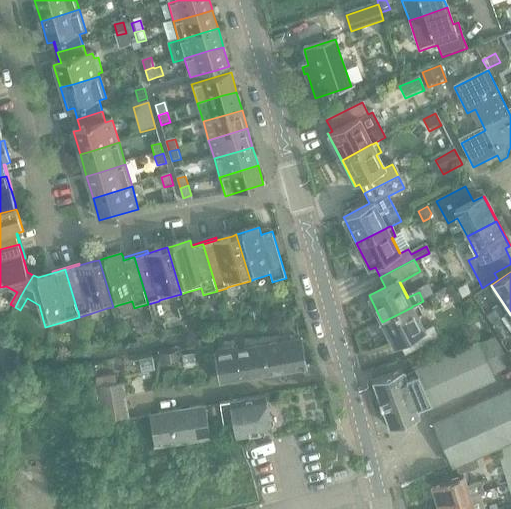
[(472,295),(467,286),(458,291),(463,300),(472,295)]
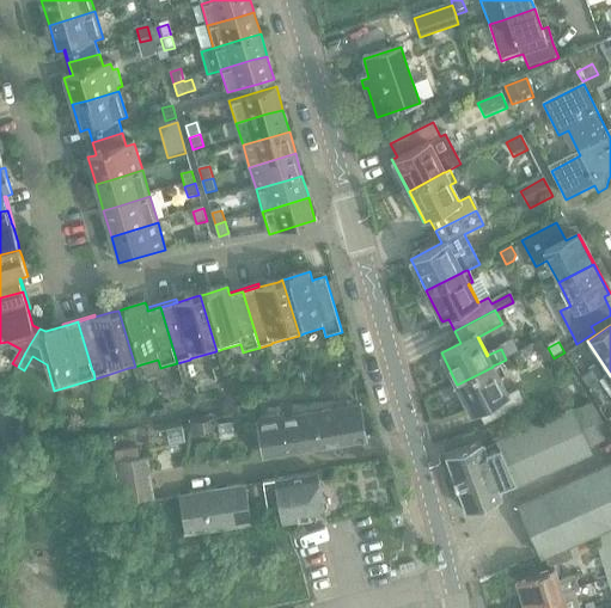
[(505,376),(499,363),(493,366),(493,367),(457,385),(472,415),(474,416),(478,413),(486,427),(526,405),(519,391),(508,395),(499,379),(500,379),(505,376)]
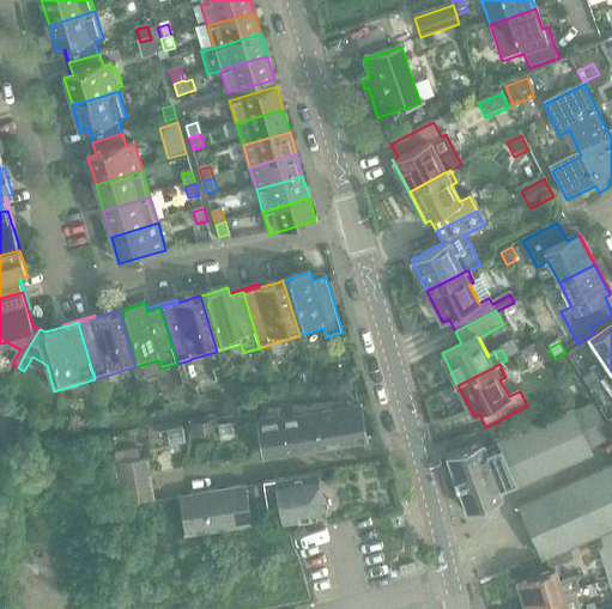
[(319,372),(311,373),(314,385),(326,383),(325,377),(319,372)]
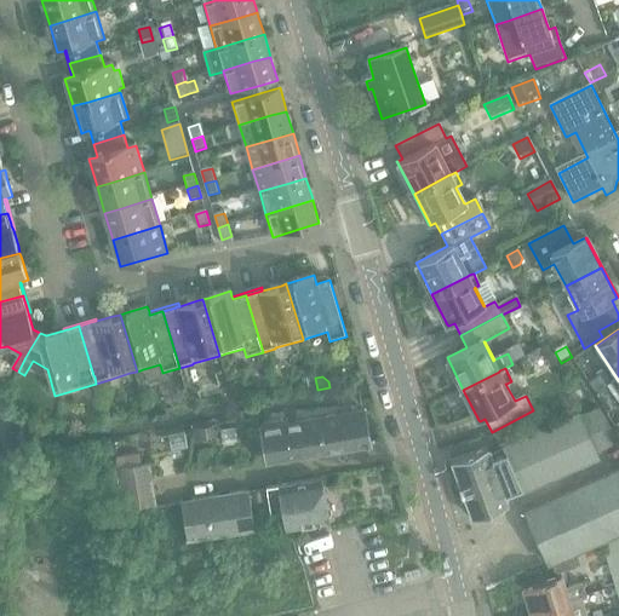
[(605,376),(589,387),(595,396),(611,385),(605,376)]
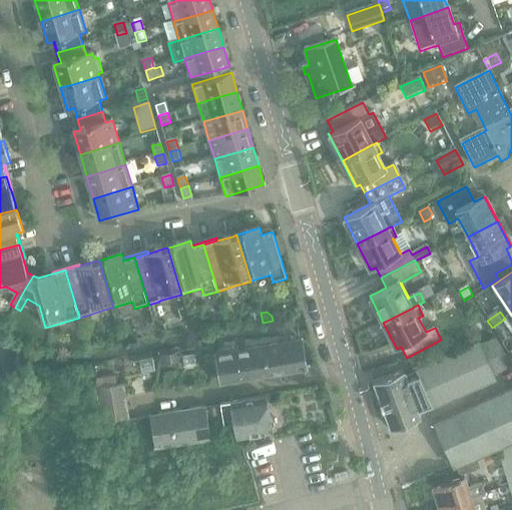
[(419,318),(418,318),(426,332),(419,318)]
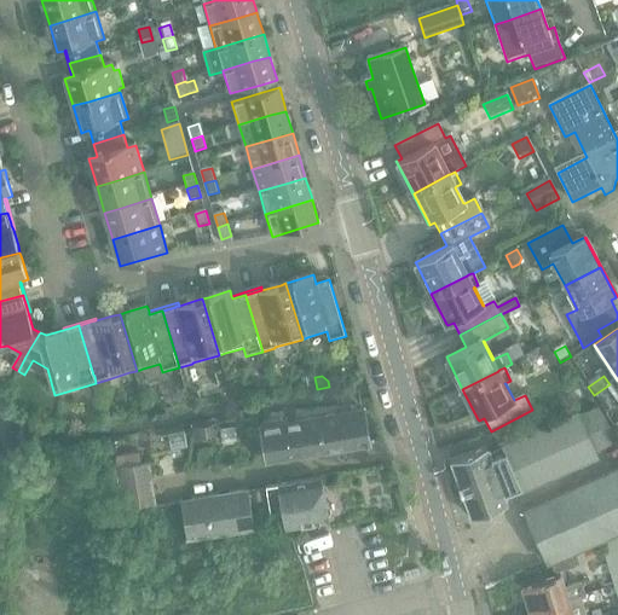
[(582,390),(572,396),(579,408),(589,402),(582,390)]
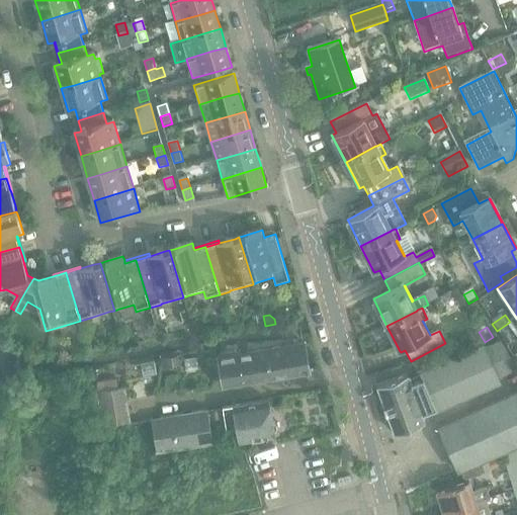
[(421,375),(422,377),(437,411),(438,412),(499,384),(498,381),(516,369),(516,365),(501,342),(485,351),(483,349),(421,375)]
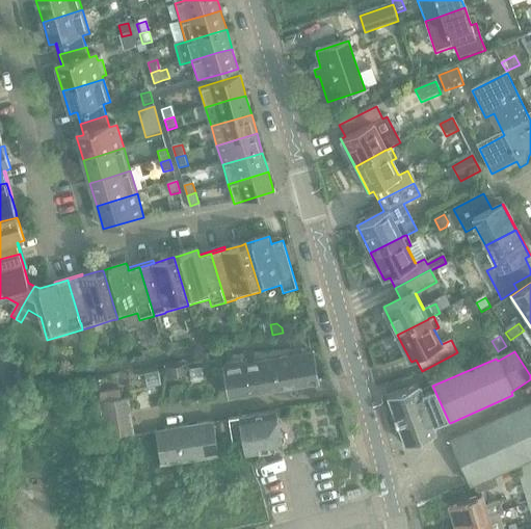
[(227,368),(223,369),(229,400),(251,396),(298,389),(319,386),(314,354),(294,358),(244,366),(241,364),(229,366),(227,368)]
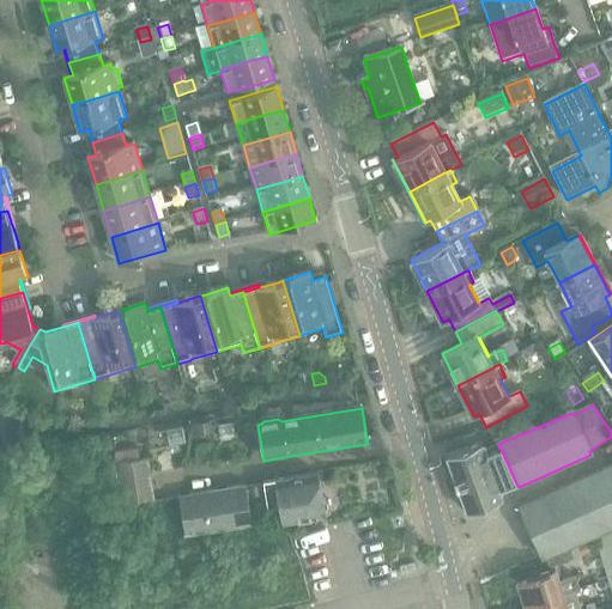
[(212,424),(191,427),(193,438),(213,434),(212,424)]
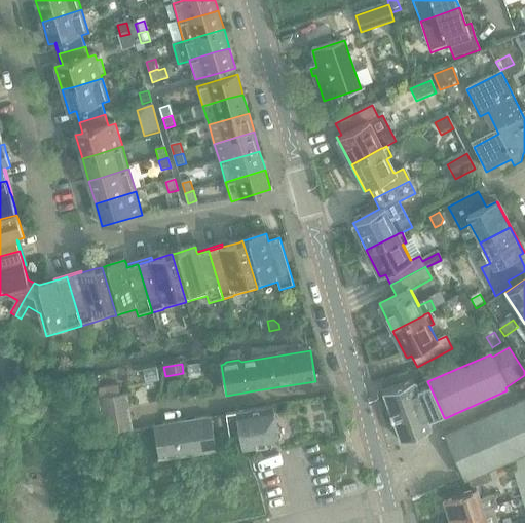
[(429,423),(444,417),(428,383),(416,388),(415,383),(384,395),(391,414),(391,415),(394,420),(394,421),(401,441),(432,430),(429,423)]
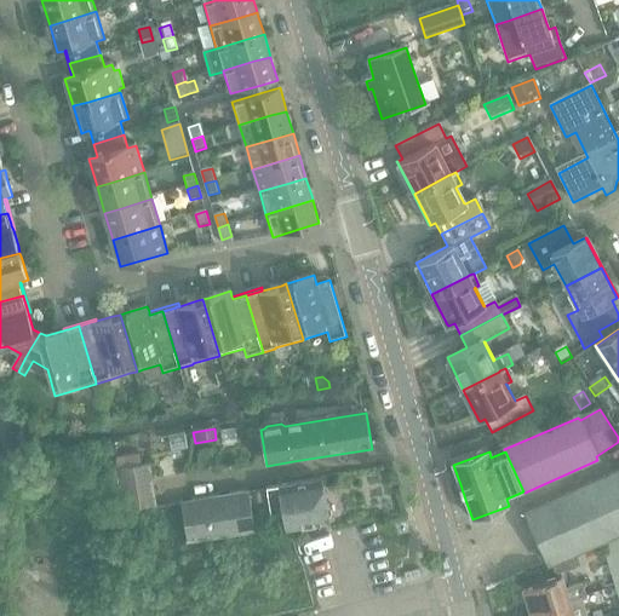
[(453,465),(489,452),(488,452),(453,465)]
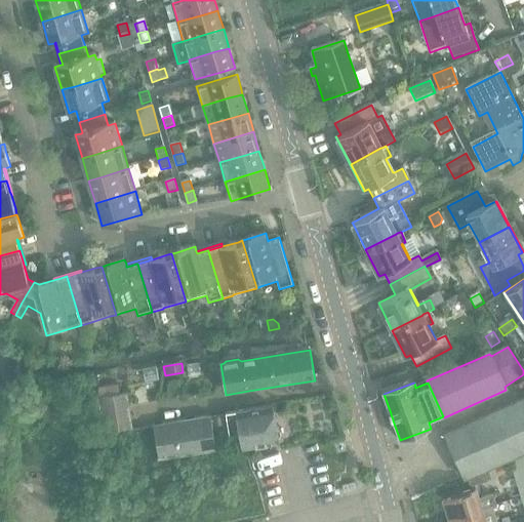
[(126,395),(120,396),(119,387),(97,391),(99,399),(105,434),(132,430),(126,395)]
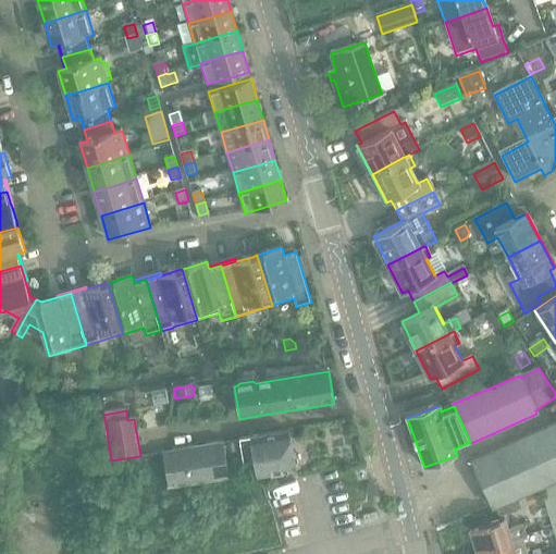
[(495,507),(496,509),(515,501),(514,500),(541,488),(555,480),(555,425),(473,463),(493,508),(495,507)]
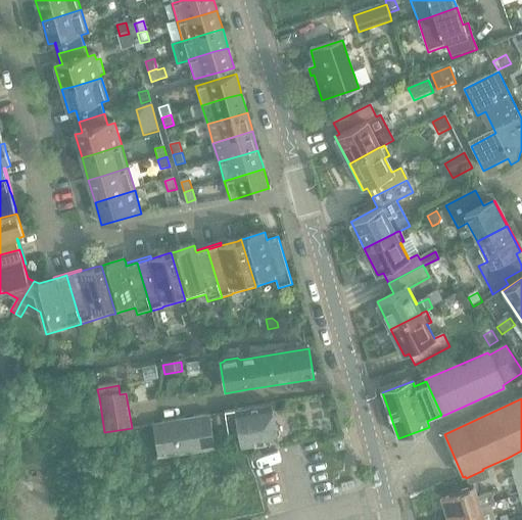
[(277,440),(281,436),(280,429),(275,427),(274,417),(272,407),(236,413),(226,414),(229,435),(239,434),(242,448),(278,443),(277,440)]
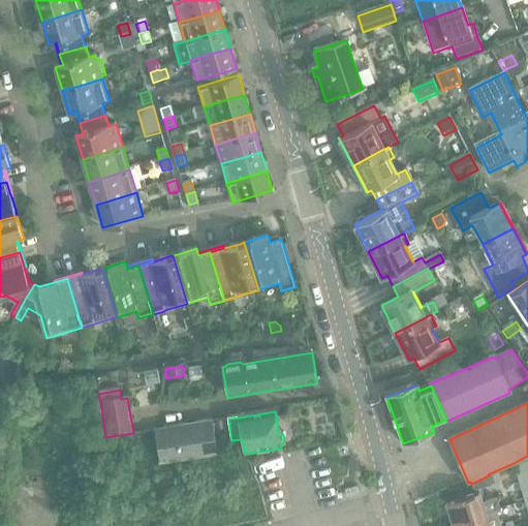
[(213,421),(198,423),(204,458),(218,456),(218,454),(213,421)]
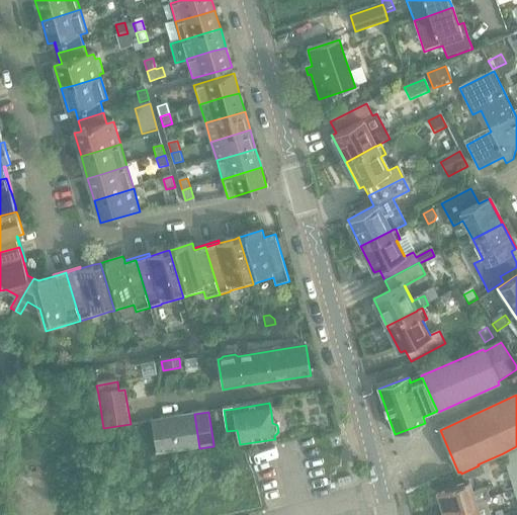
[(194,414),(173,418),(178,451),(199,448),(194,414)]
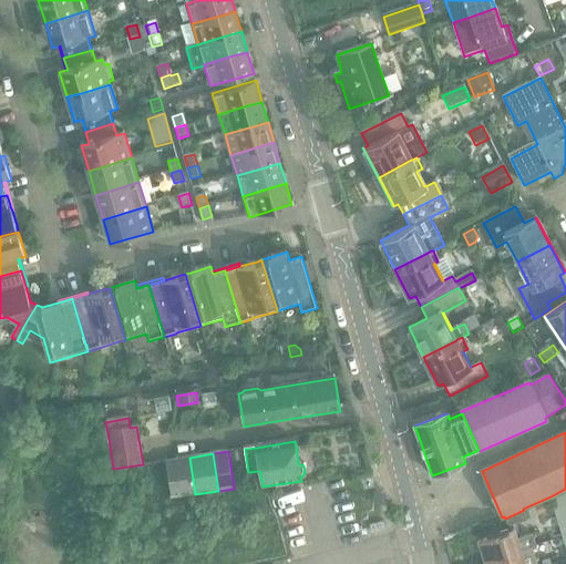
[(165,461),(165,462),(171,499),(195,494),(189,458),(165,461)]
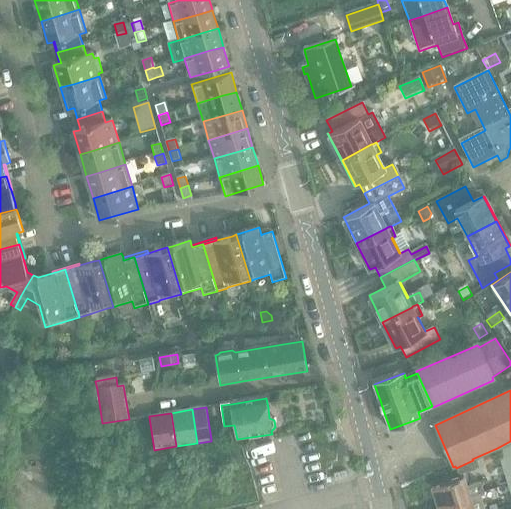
[(216,438),(211,439),(211,441),(212,449),(222,447),(221,443),(216,438)]
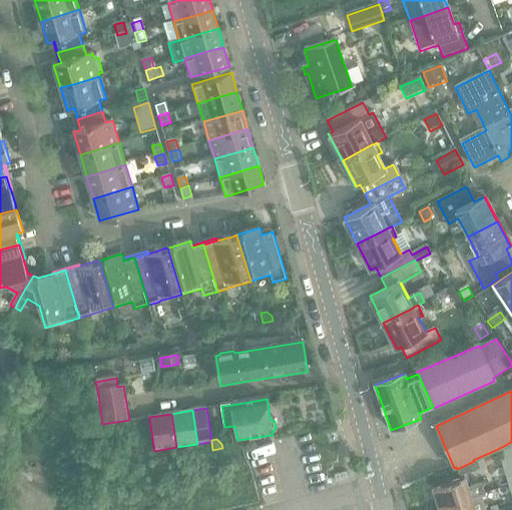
[(511,442),(498,449),(501,459),(511,455),(511,442)]
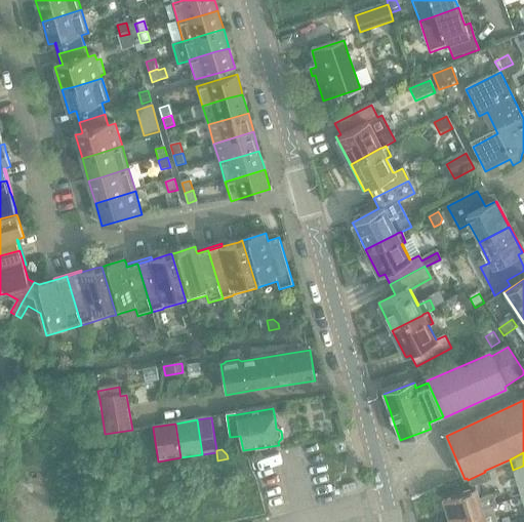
[(523,466),(513,470),(517,482),(523,479),(523,466)]
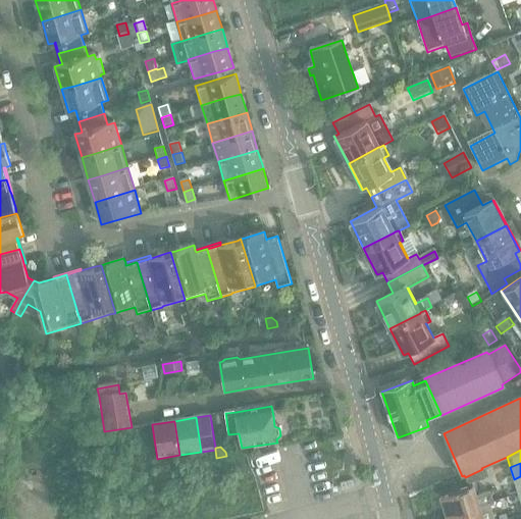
[(484,477),(482,469),(465,477),(468,484),(484,477)]
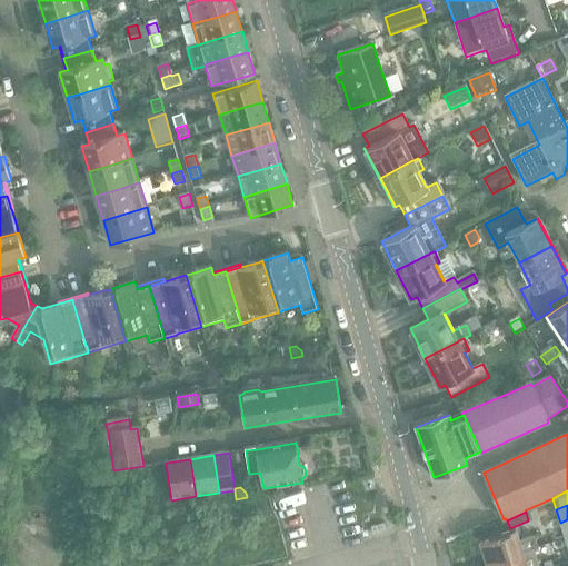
[(482,542),(489,565),(522,554),(535,550),(539,549),(535,537),(519,543),(516,532),(482,542)]
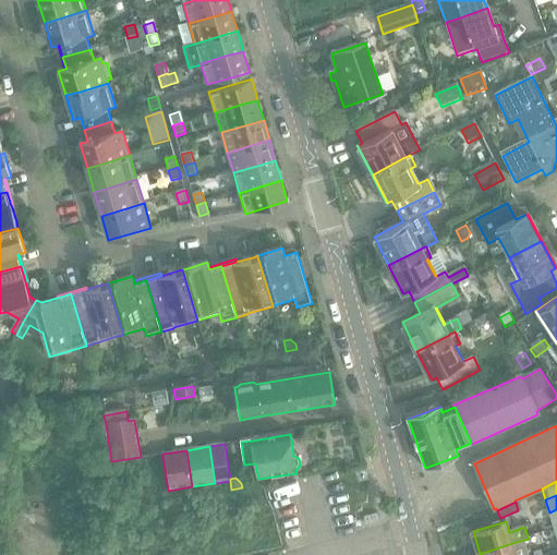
[(556,522),(553,525),(555,530),(540,534),(542,542),(556,535),(556,522)]
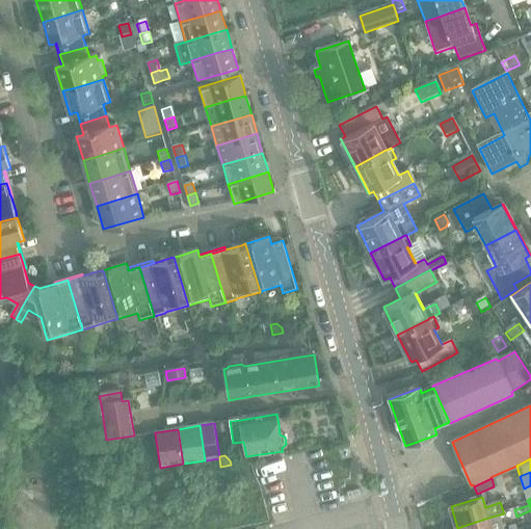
[(530,510),(516,517),(519,523),(530,518),(530,510)]
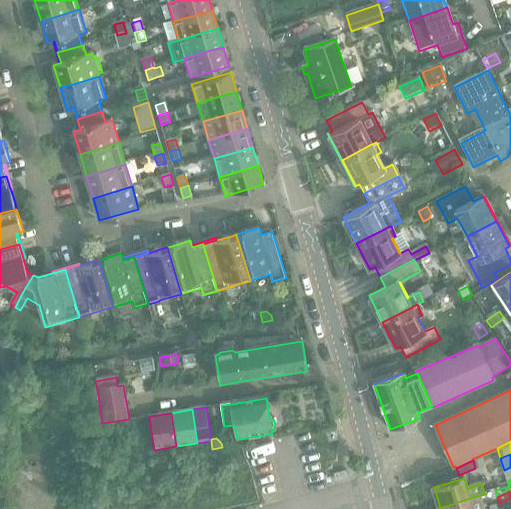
[(483,502),(481,495),(470,498),(440,508),(473,508),(472,505),(483,502)]
